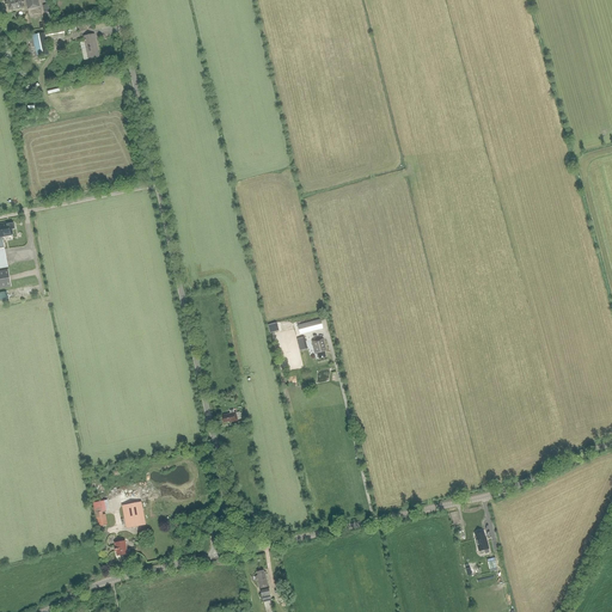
[(10,11),(23,8),(20,0),(7,0),(7,1),(5,2),(6,7),(8,7),(10,11)]
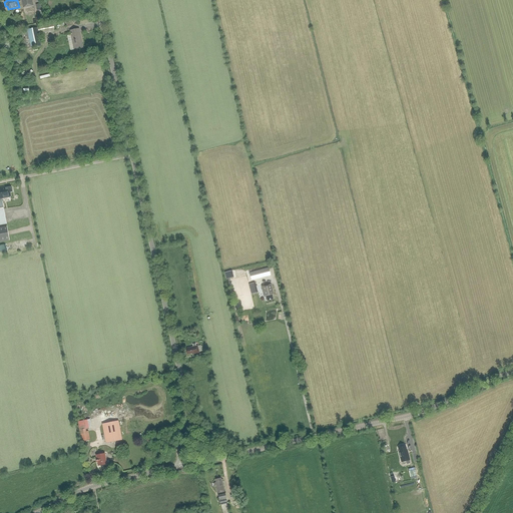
[(37,25),(39,34),(55,32),(53,22),(37,25)]
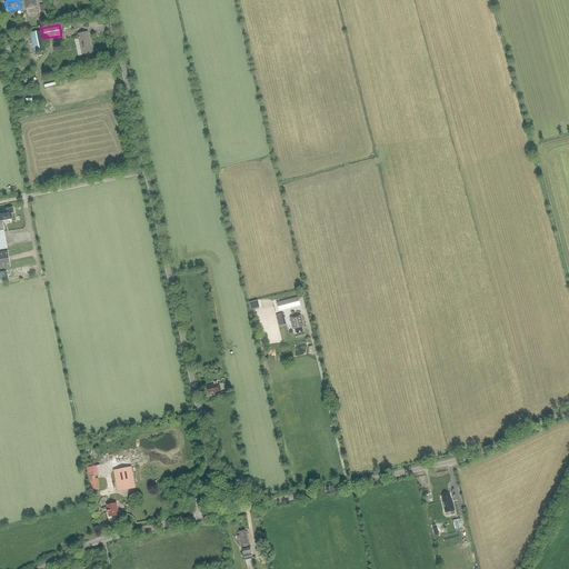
[(41,30),(23,35),(28,55),(46,51),(41,30)]
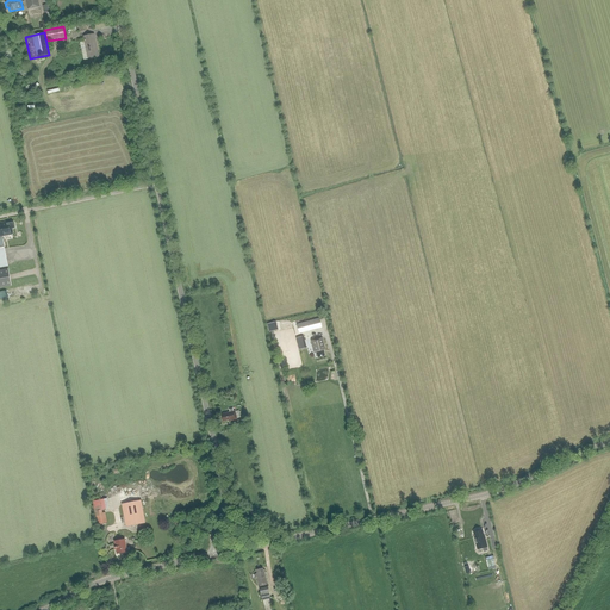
[(83,60),(88,58),(98,56),(94,35),(83,37),(85,42),(80,42),(83,60)]
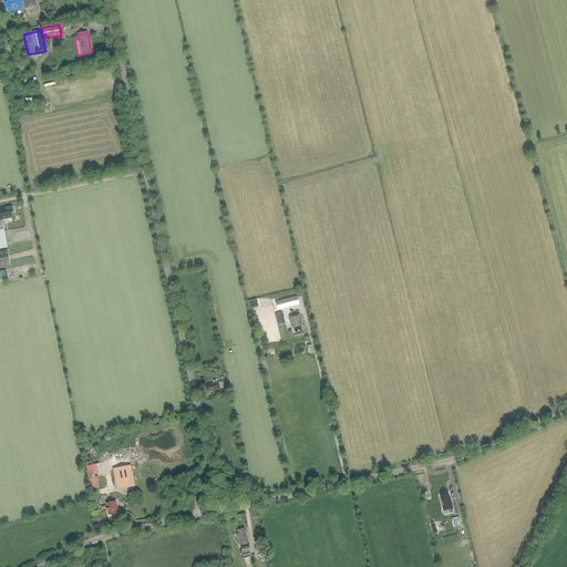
[(3,53),(8,53),(11,52),(8,40),(1,41),(3,53)]
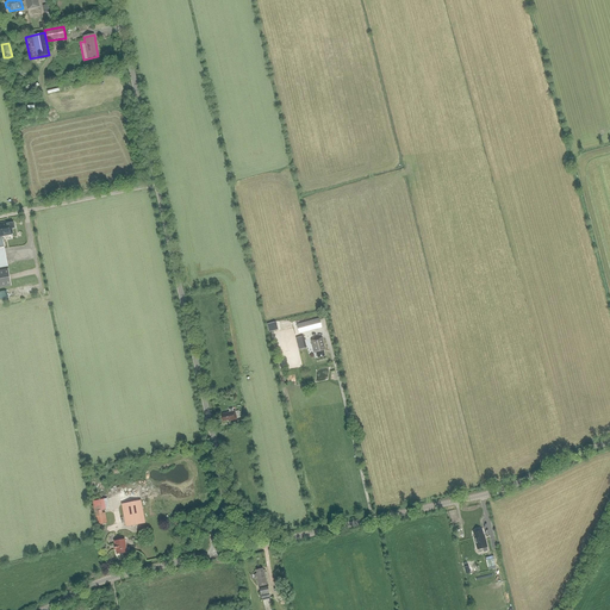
[(0,267),(7,266),(2,237),(13,235),(12,229),(14,228),(13,223),(6,224),(6,222),(0,223),(0,267)]
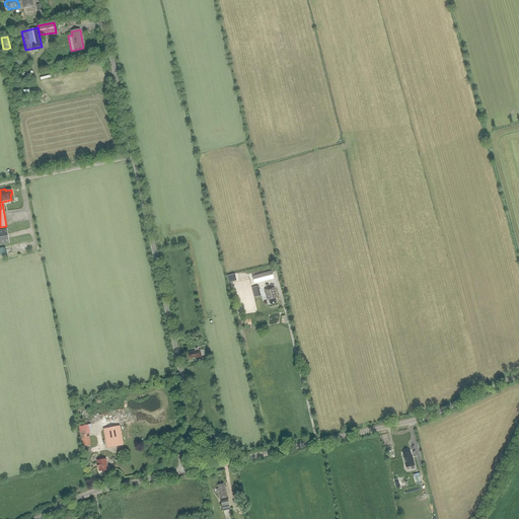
[(7,228),(0,229),(0,244),(9,243),(7,228)]
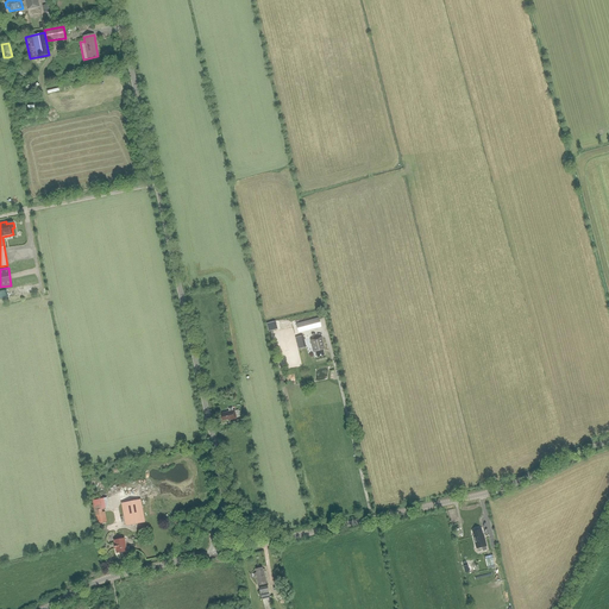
[(296,324),(297,331),(299,333),(321,327),(319,318),(296,324)]
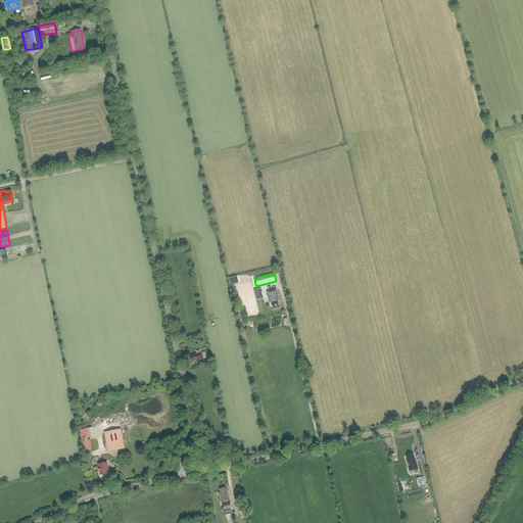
[(270,302),(271,302),(272,306),(279,304),(278,300),(279,299),(276,289),(267,292),(270,302)]
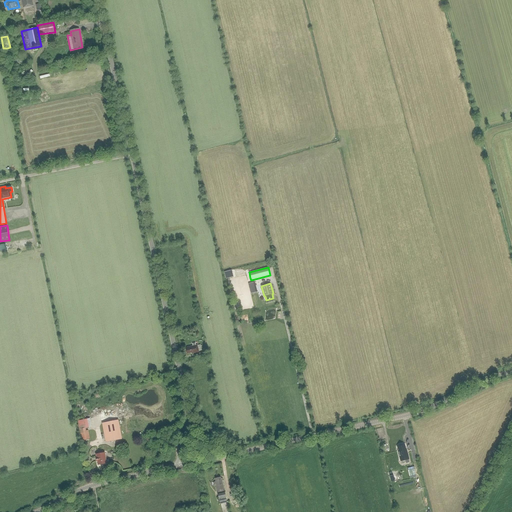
[(197,345),(196,345),(195,343),(192,343),(193,346),(187,347),(187,348),(186,349),(187,353),(191,352),(191,354),(199,352),(199,350),(201,350),(200,345),(197,345)]
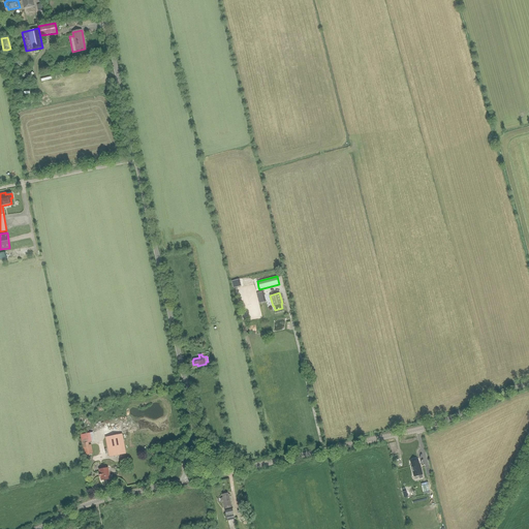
[(81,435),(84,456),(93,454),(91,444),(89,445),(88,442),(94,441),(93,432),(81,435)]
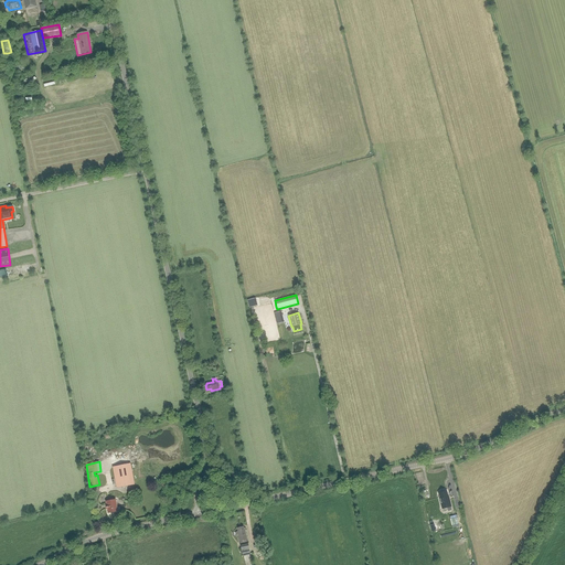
[(116,488),(117,488),(135,484),(130,464),(114,467),(113,467),(116,488)]
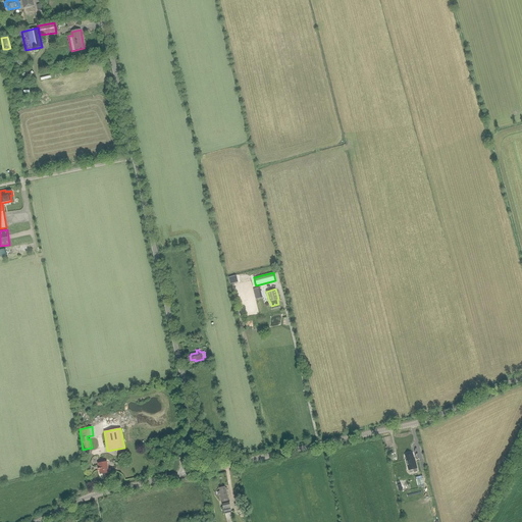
[(412,454),(405,456),(406,460),(409,470),(413,469),(414,472),(417,472),(416,468),(417,468),(414,458),(413,458),(412,454)]
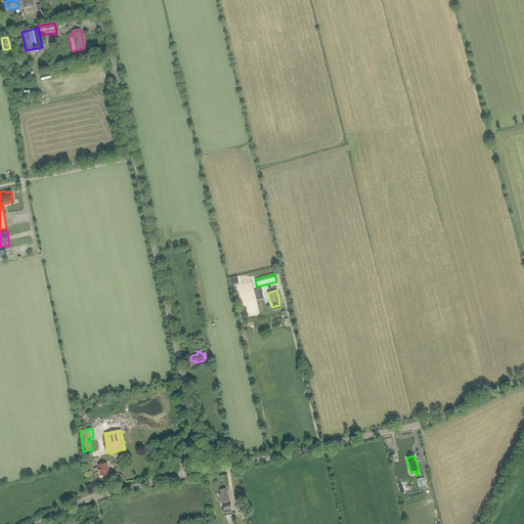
[(110,475),(107,463),(97,465),(98,468),(97,469),(98,473),(99,473),(99,476),(110,475)]
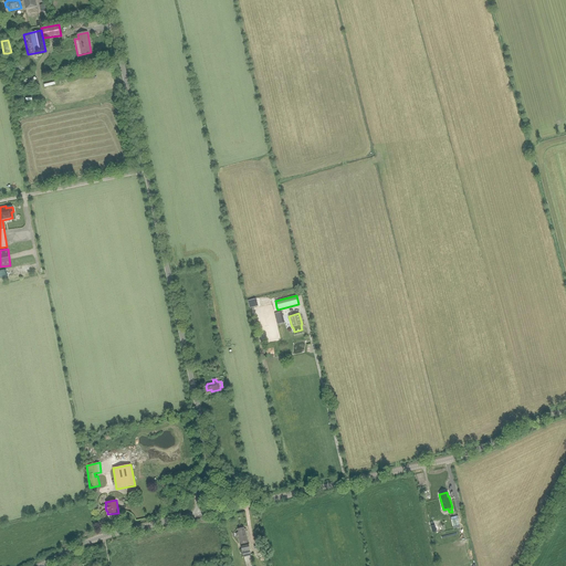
[(433,521),(441,519),(438,505),(430,506),(433,521)]
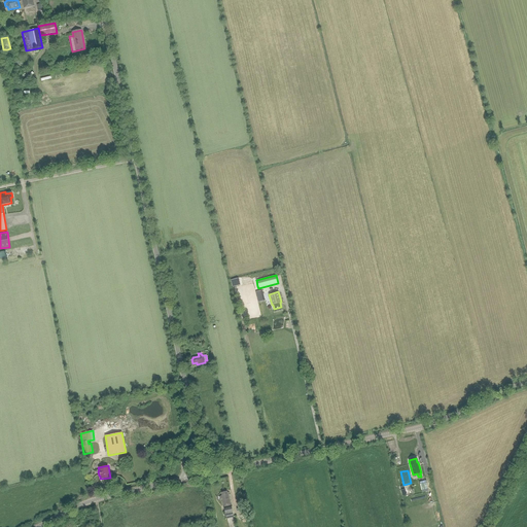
[(420,482),(423,492),(429,491),(426,480),(420,482)]
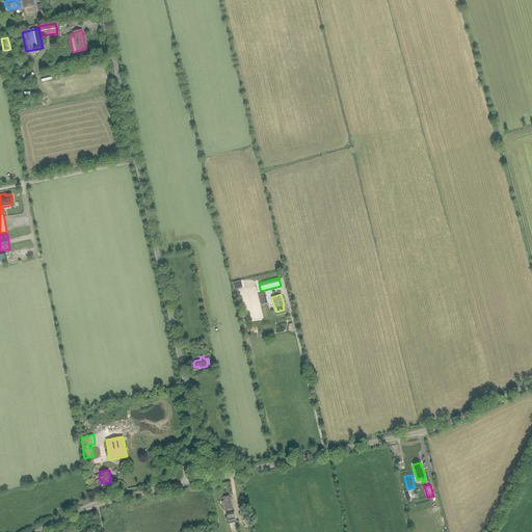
[(224,497),(224,500),(222,501),(221,502),(222,504),(224,504),(229,524),(236,522),(231,498),(229,498),(229,496),(224,497)]
